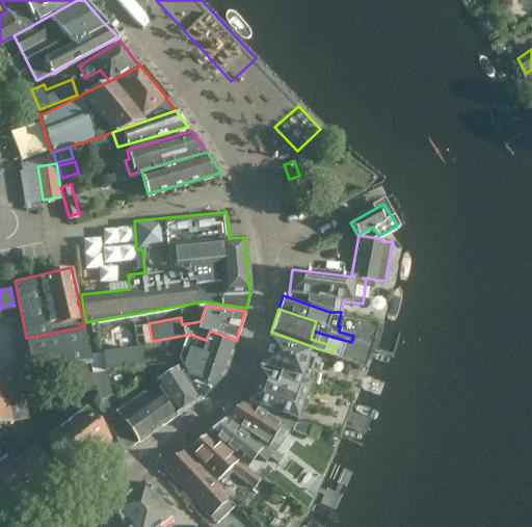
[(89,353),(84,326),(26,338),(33,372),(76,364),(88,362),(87,353),(89,353)]
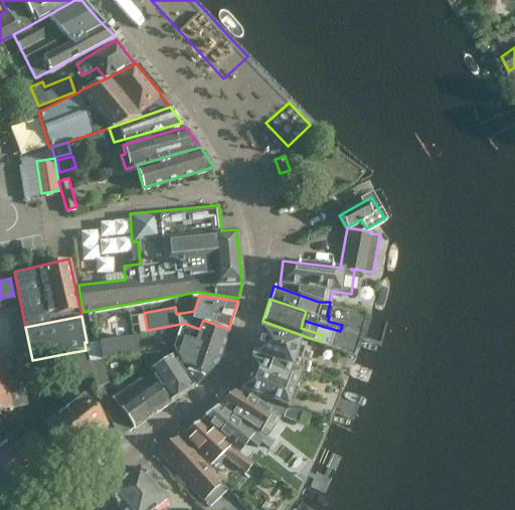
[(218,359),(228,329),(203,320),(199,329),(183,323),(180,324),(172,346),(195,382),(195,383),(218,359)]
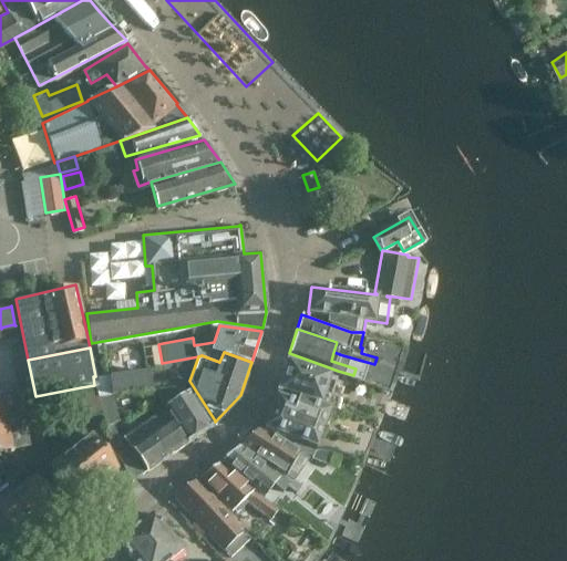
[(287,360),(278,390),(331,405),(339,407),(341,396),(331,393),(337,375),(287,360)]
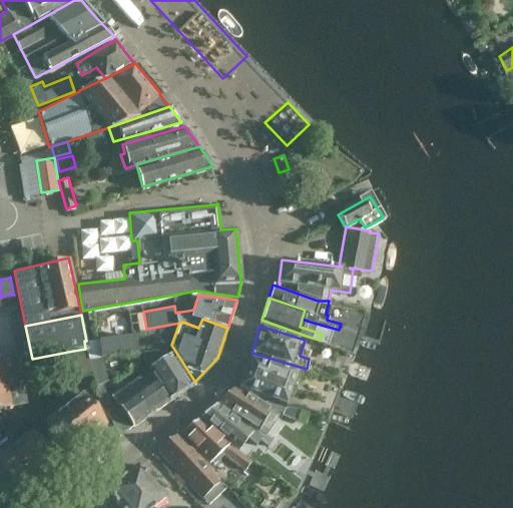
[(134,334),(86,341),(84,341),(85,349),(89,359),(100,356),(136,351),(134,334)]
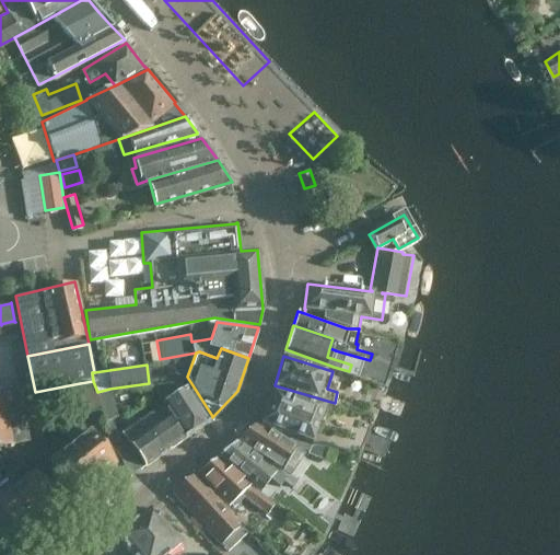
[(97,392),(93,381),(80,383),(88,409),(101,405),(97,392)]
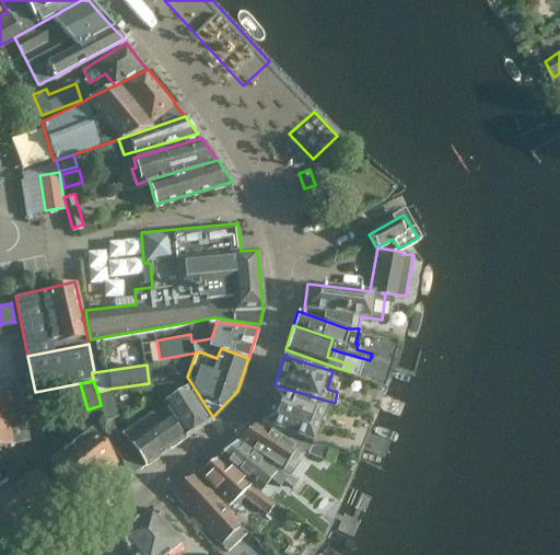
[(0,442),(28,437),(19,385),(0,389),(0,442)]
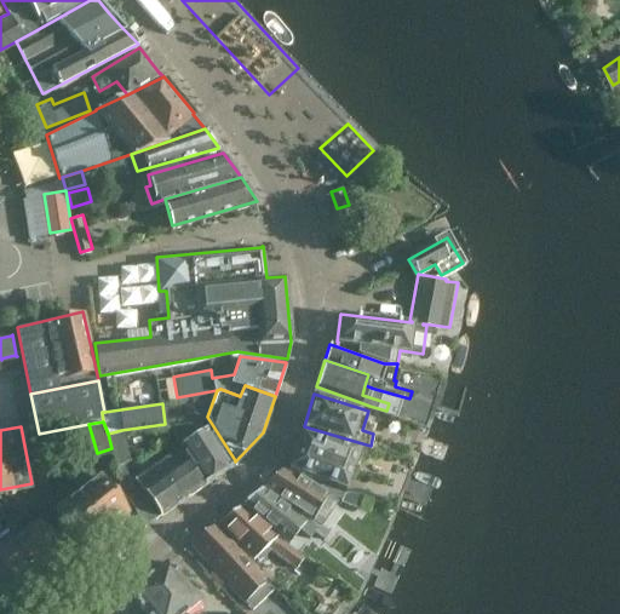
[(233,464),(208,426),(202,430),(201,426),(181,429),(183,443),(179,445),(205,482),(233,464)]
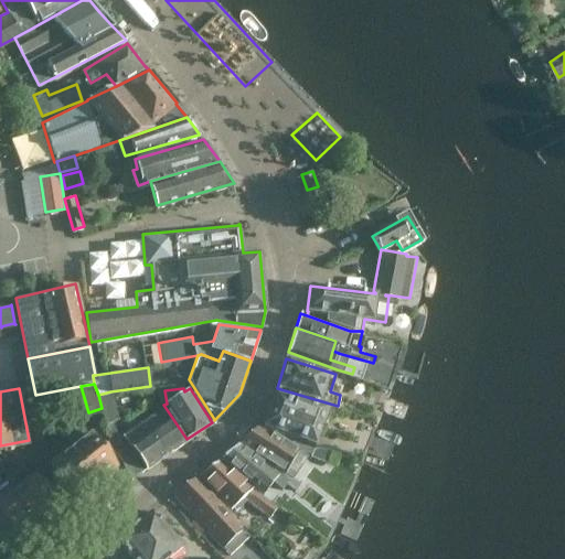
[(322,426),(330,404),(277,388),(270,406),(322,426)]
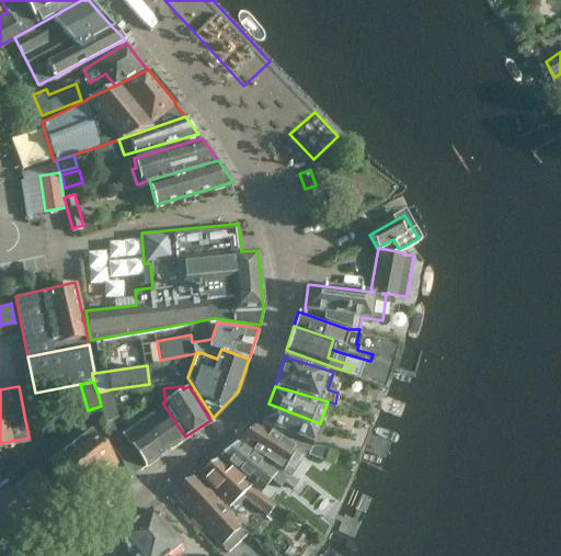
[(110,392),(98,395),(101,406),(105,419),(107,419),(117,416),(110,392)]
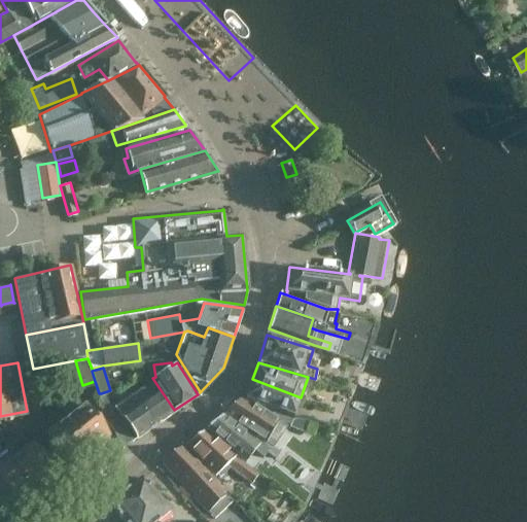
[(301,397),(252,379),(246,396),(293,414),(301,397)]
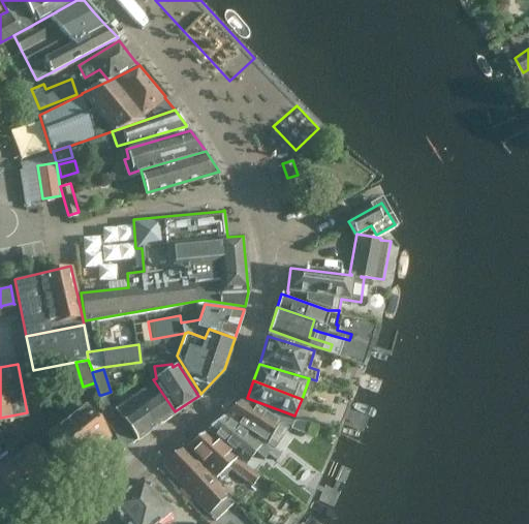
[(152,381),(133,394),(156,425),(174,412),(152,381)]
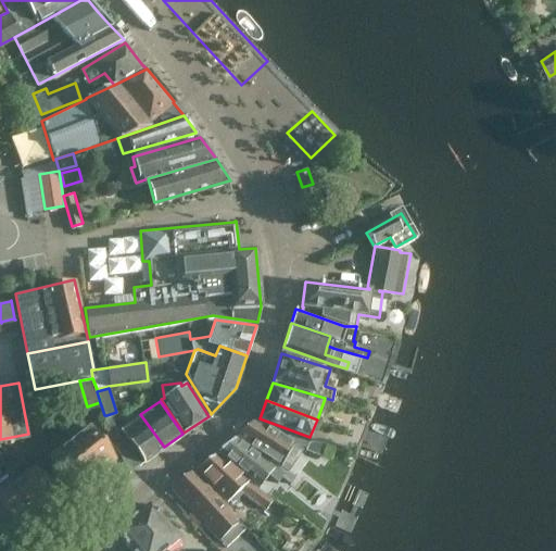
[(104,415),(104,424),(115,443),(124,439),(110,414),(106,415),(104,415)]
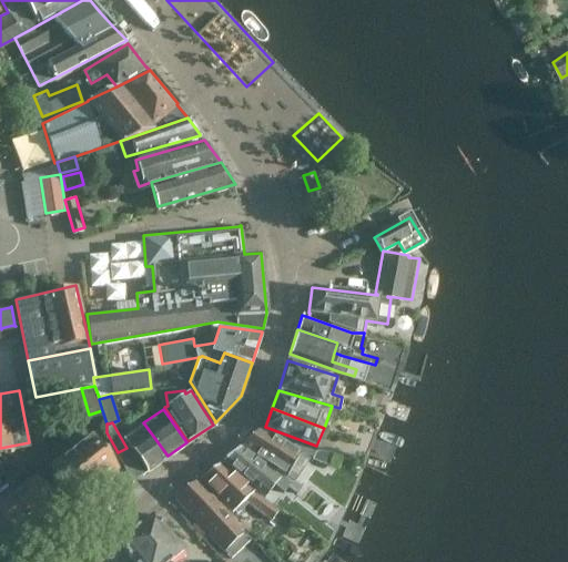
[(148,469),(168,456),(143,422),(124,436),(148,469)]
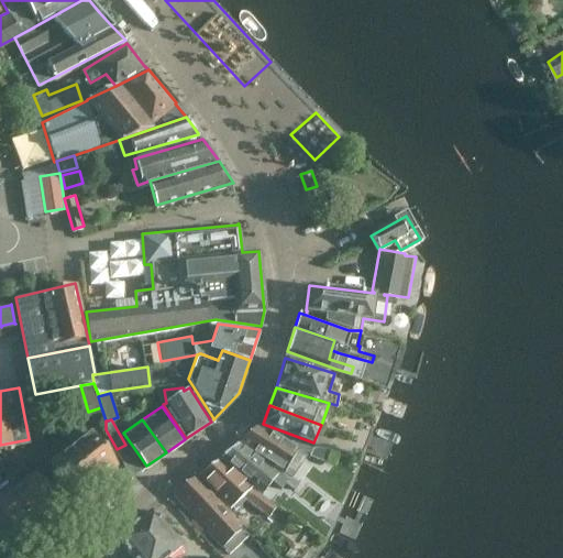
[(289,442),(266,429),(257,424),(240,441),(289,473),(291,474),(306,451),(321,458),(324,450),(291,438),(289,442)]
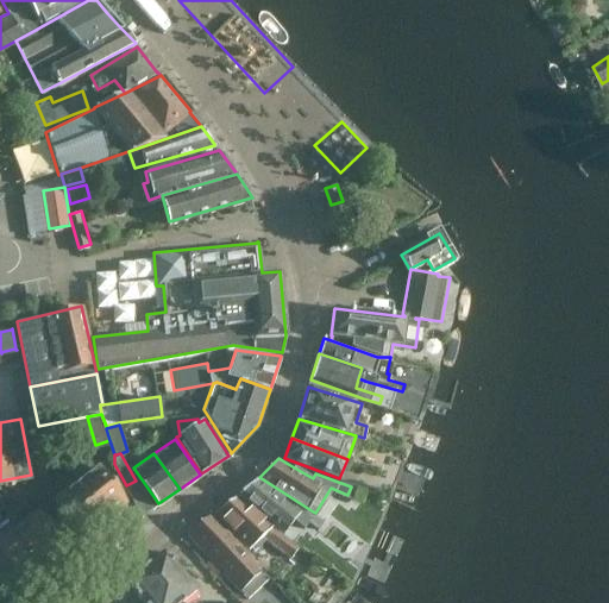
[(98,468),(75,484),(101,519),(124,501),(98,468)]
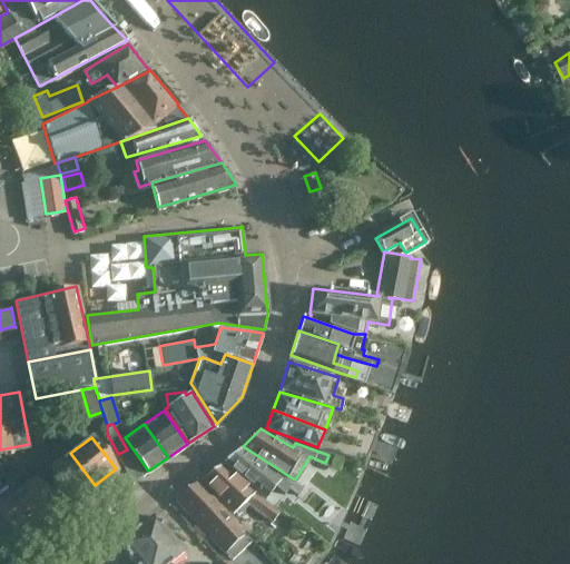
[(293,478),(243,446),(242,447),(223,462),(265,495),(275,483),(285,491),(288,486),(293,478)]
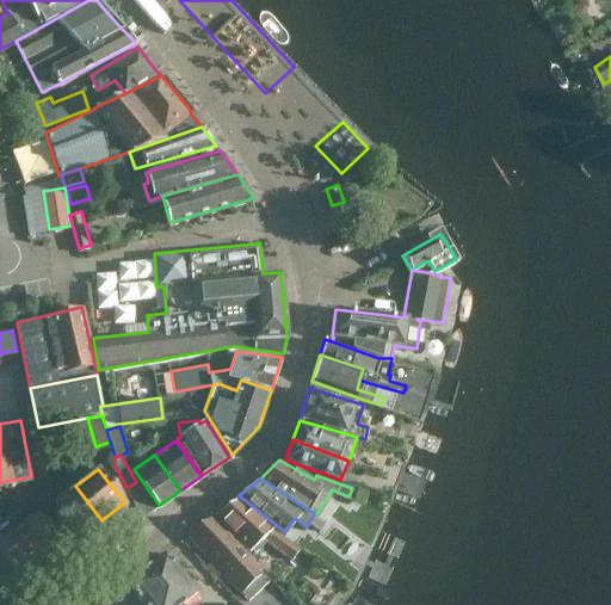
[(137,481),(136,482),(127,487),(143,517),(154,507),(137,481)]
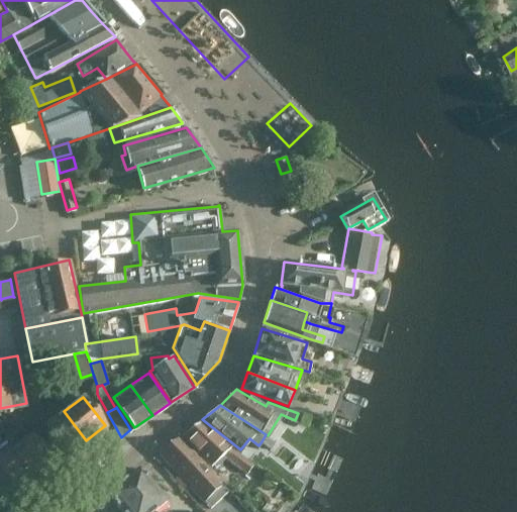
[(67,454),(86,440),(64,411),(45,425),(67,454)]
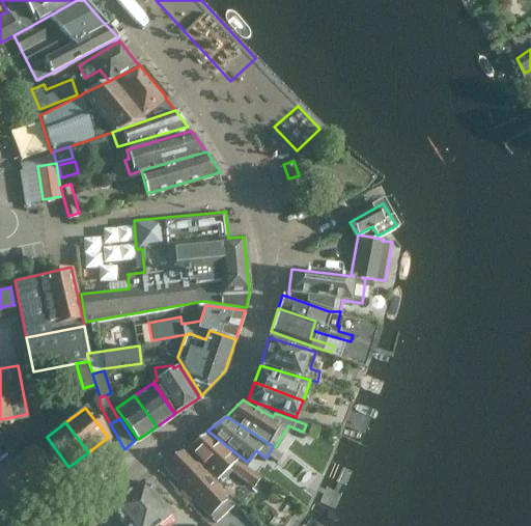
[(254,483),(260,475),(238,458),(205,432),(188,445),(217,477),(229,465),(254,483)]
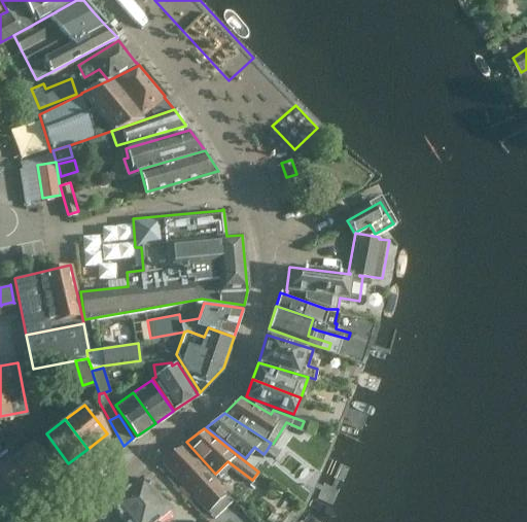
[(271,443),(267,450),(275,455),(279,448),(273,444),(271,443)]
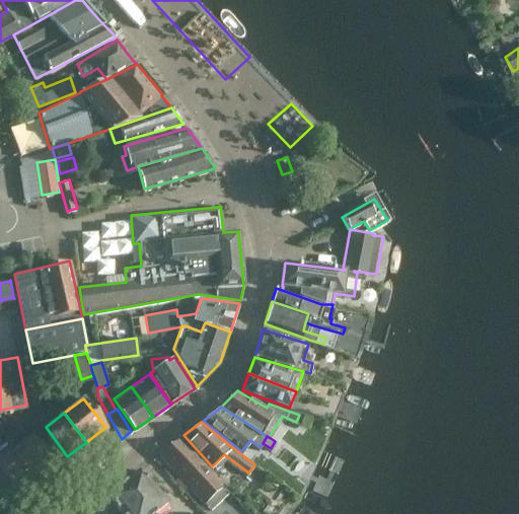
[(55,466),(32,437),(12,452),(34,482),(55,466)]
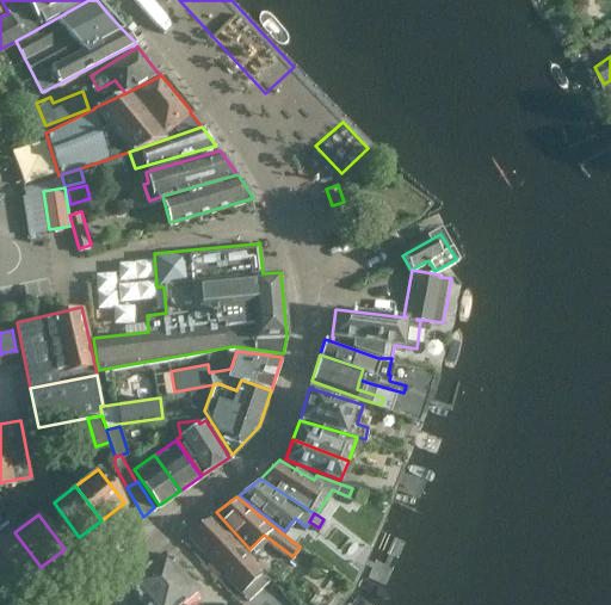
[(213,516),(211,514),(187,533),(241,590),(248,597),(270,578),(263,570),(264,569),(213,516)]
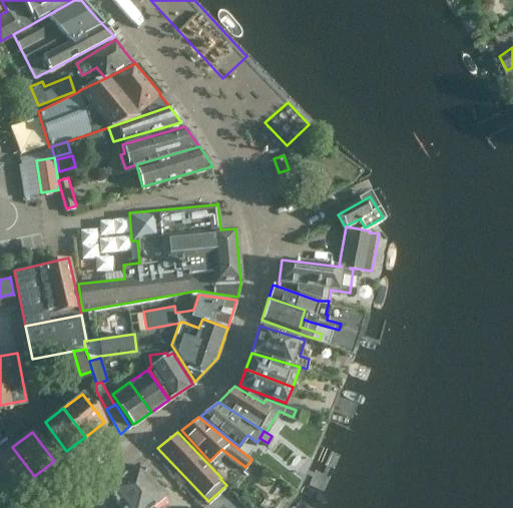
[(15,490),(34,476),(12,447),(0,456),(0,476),(3,474),(15,490)]
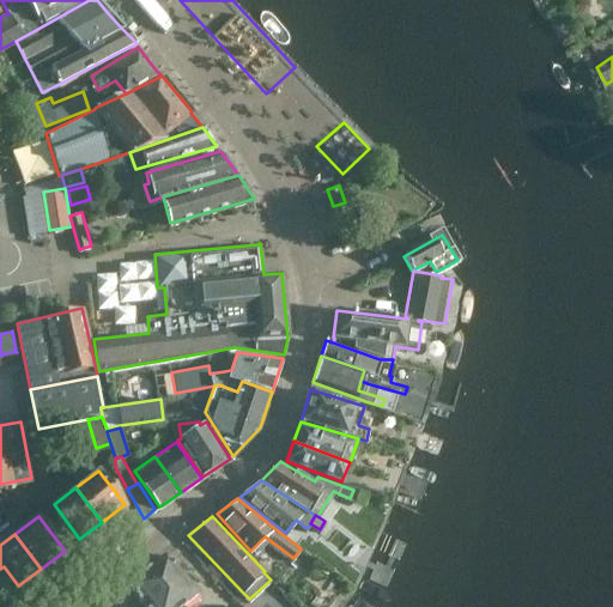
[(146,606),(177,606),(198,590),(165,552),(127,584),(146,606)]
